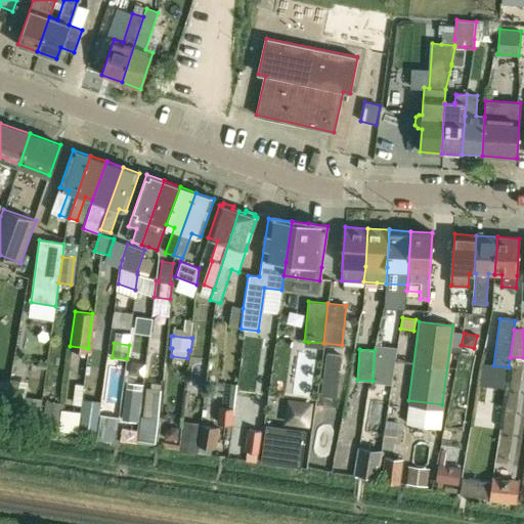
[(326,353),(321,395),(337,397),(342,355),(326,353)]
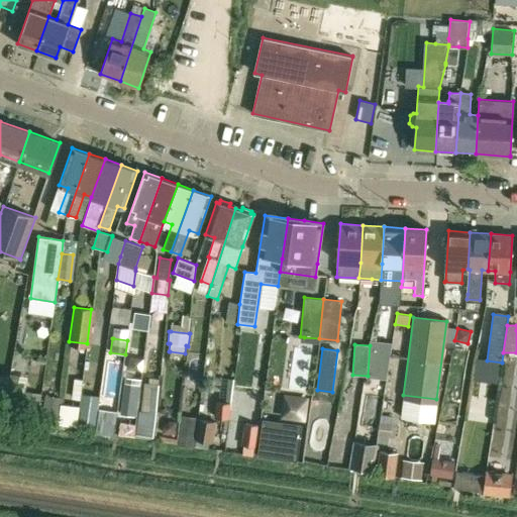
[(283,386),(287,362),(266,358),(263,383),(283,386)]
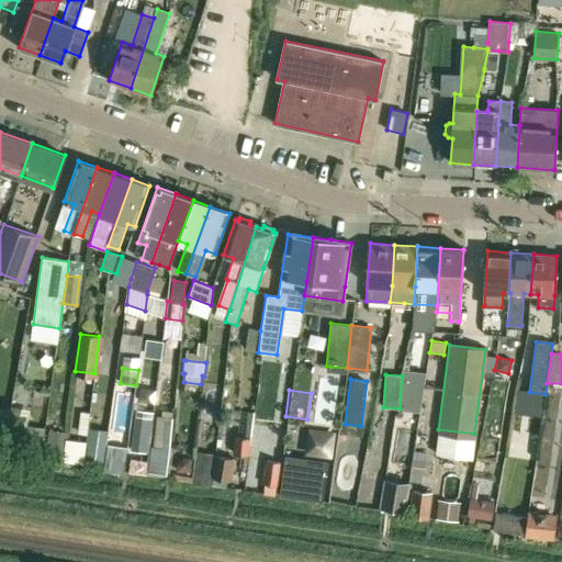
[(0,414),(0,437),(8,439),(12,417),(0,414)]
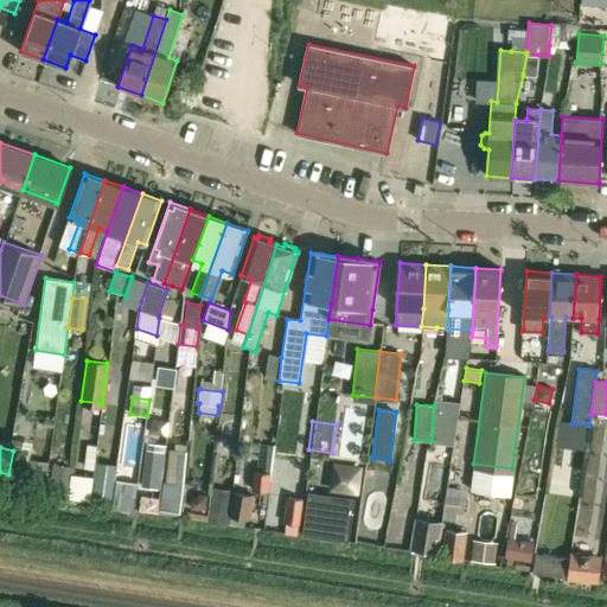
[(116,466),(97,462),(93,496),(112,498),(116,466)]
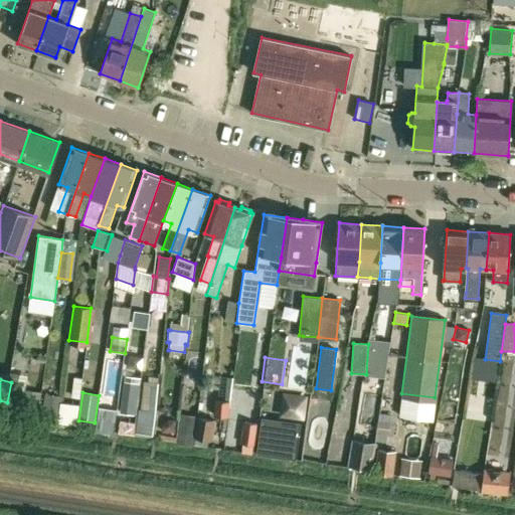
[(61,395),(45,393),(42,409),(58,411),(61,395)]
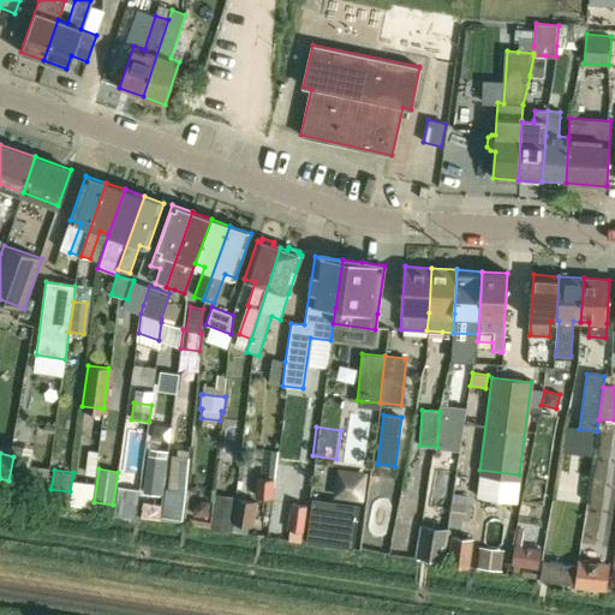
[(147,470),(144,494),(159,495),(161,472),(147,470)]
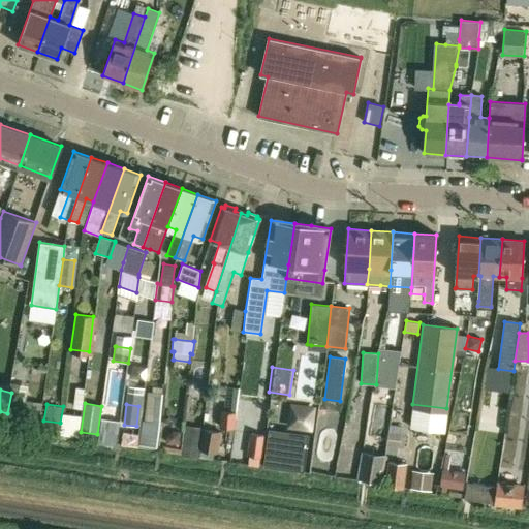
[(229,430),(230,412),(218,411),(217,429),(229,430)]
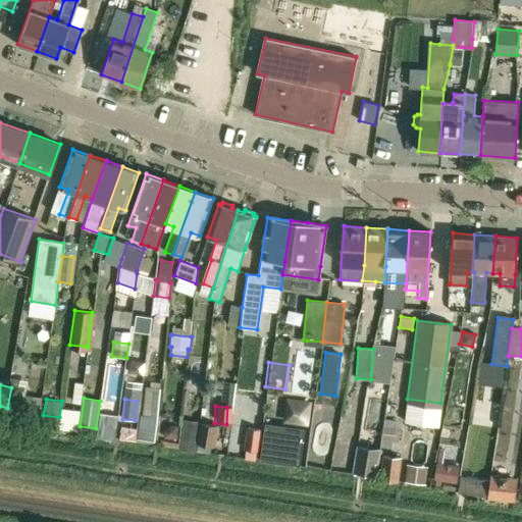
[(141,414),(138,439),(155,441),(158,417),(142,415),(141,414)]
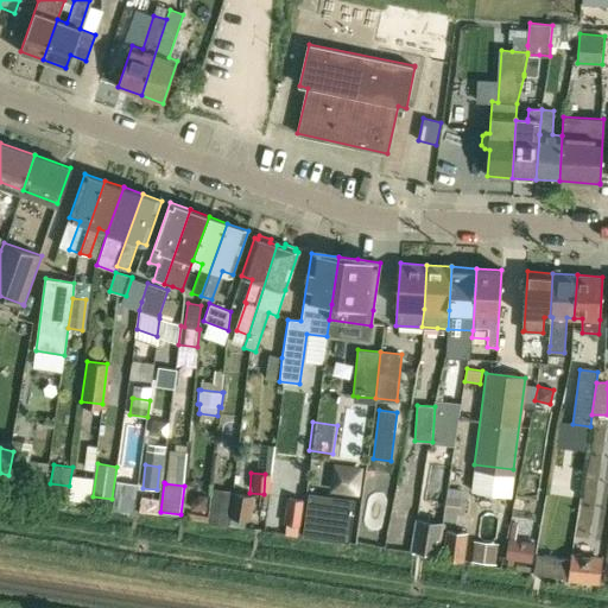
[(233,492),(214,489),(209,523),(228,525),(233,492)]
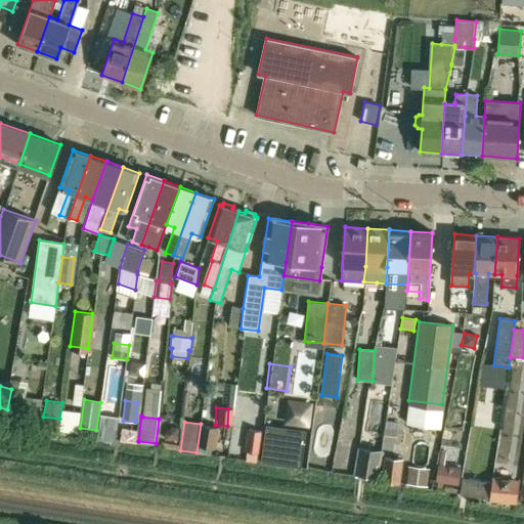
[(266,424),(260,461),(301,467),(306,430),(266,424)]
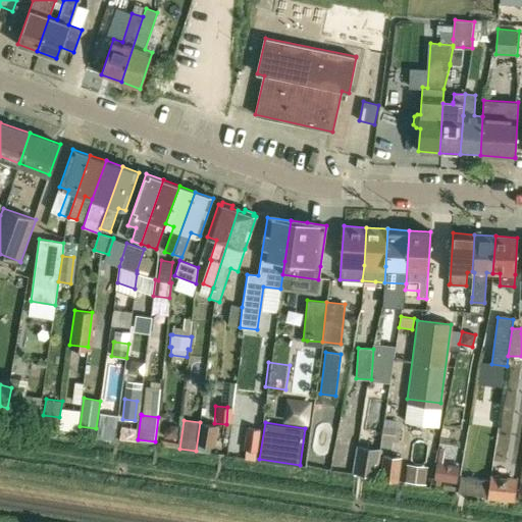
[(120,427),(118,438),(134,440),(135,429),(120,427)]
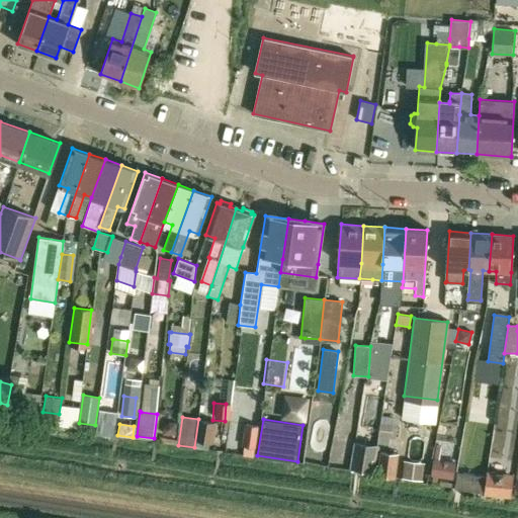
[(243,446),(244,446),(256,448),(259,427),(246,425),(243,446)]
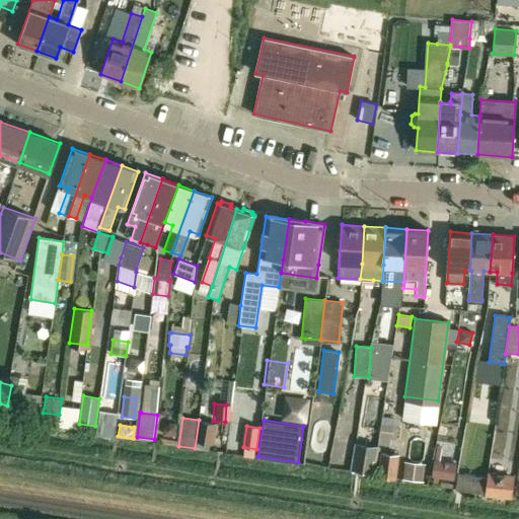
[(214,432),(199,430),(198,441),(213,443),(214,432)]
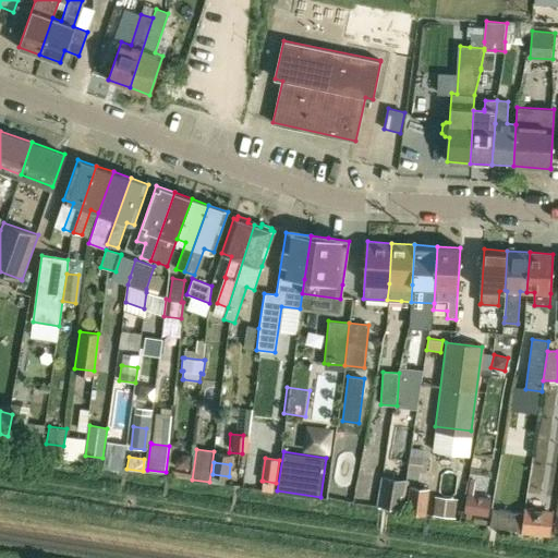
[(400,507),(403,481),(384,477),(379,505),(400,507)]
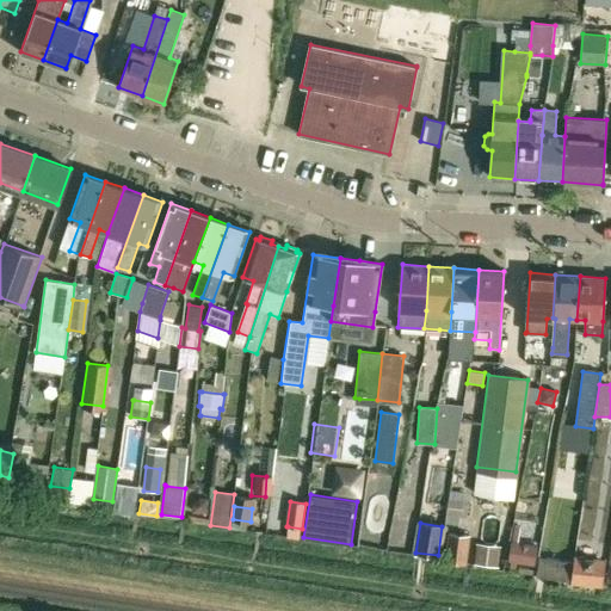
[(449,532),(445,561),(464,563),(468,535),(449,532)]
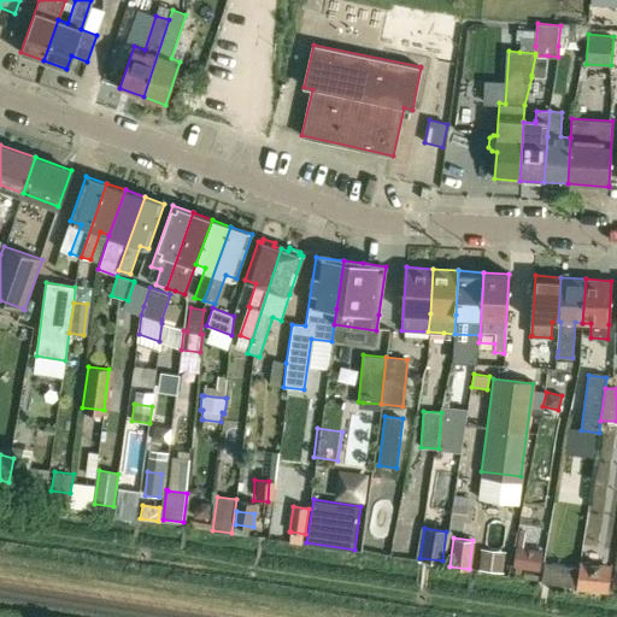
[(517,547),(513,566),(540,571),(544,552),(517,547)]
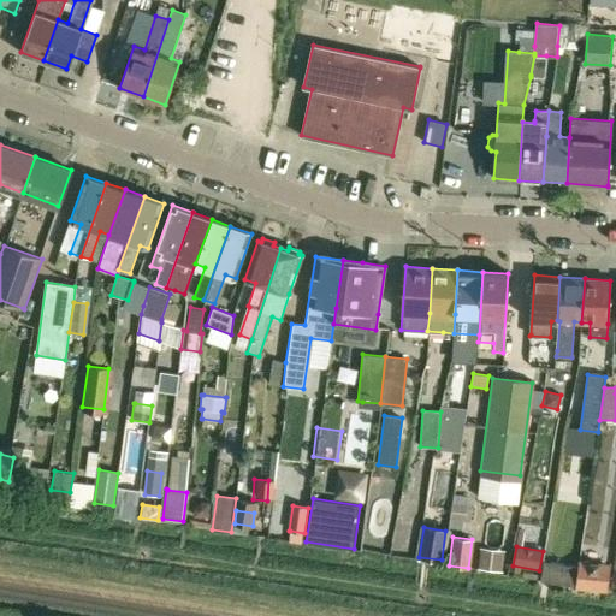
[(504,550),(481,548),(479,568),(502,570),(504,550)]
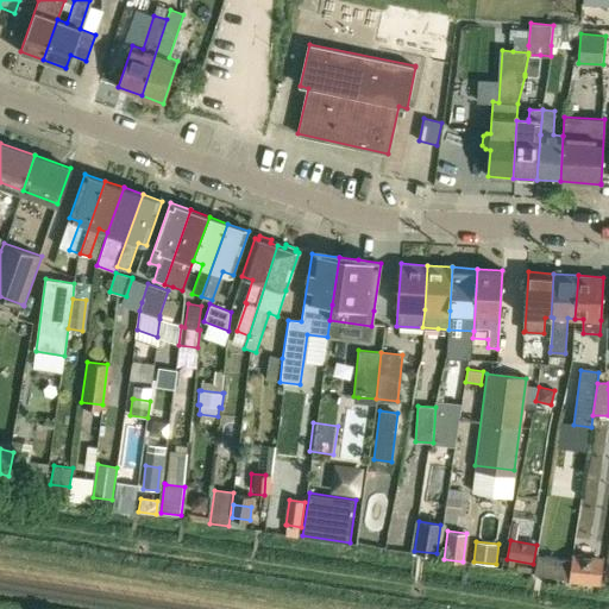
[(602,585),(606,558),(573,553),(570,582),(602,585)]
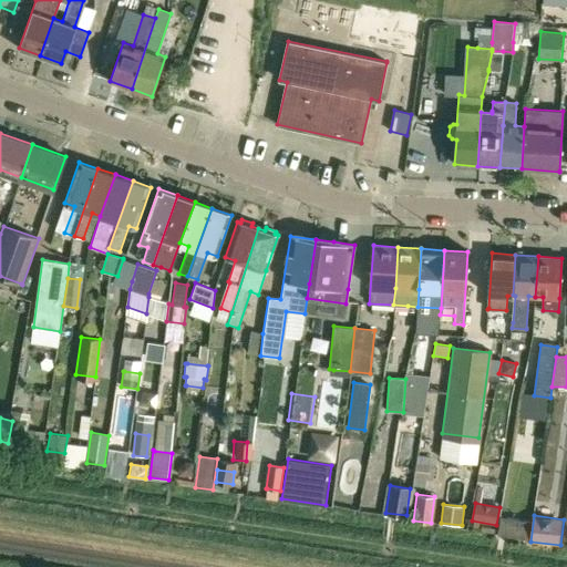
[(497,534),(527,538),(531,521),(501,516),(497,534)]
